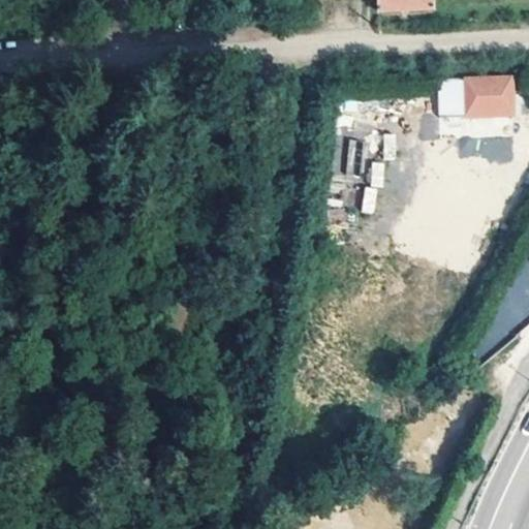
[(436,23),(434,0),(381,0),(383,25),(436,23)]
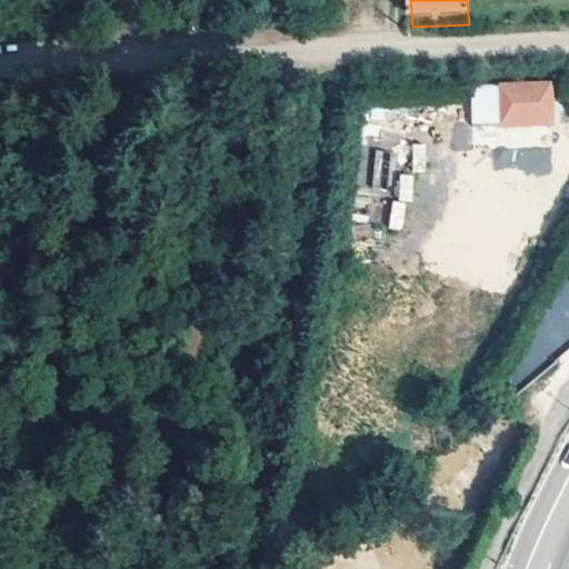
[(568,137),(568,97),(568,96),(513,98),(515,139),(568,137)]
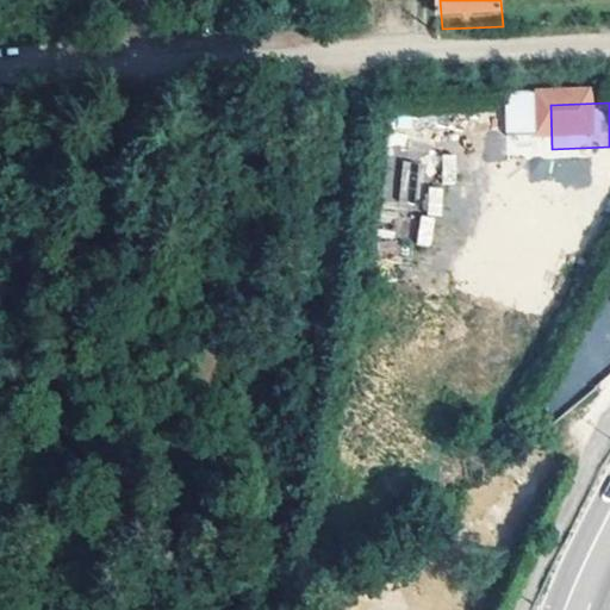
[(441,155),(443,184),(456,182),(454,154),(441,155)]
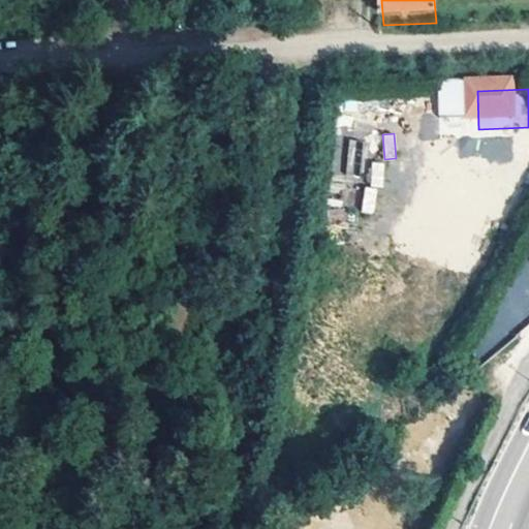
[(348,144),(347,173),(363,173),(363,144),(348,144)]
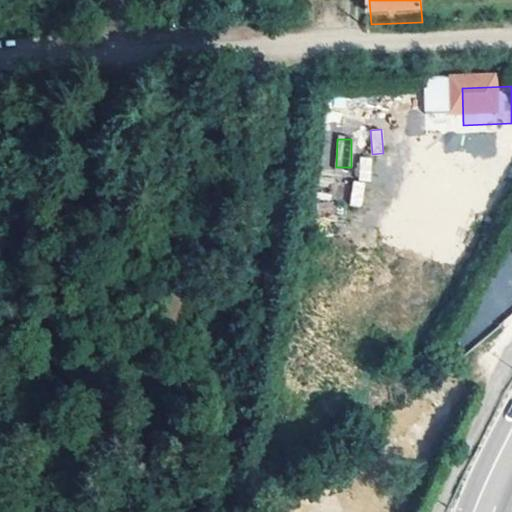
[(360,156),(358,180),(370,181),(372,157),(360,156)]
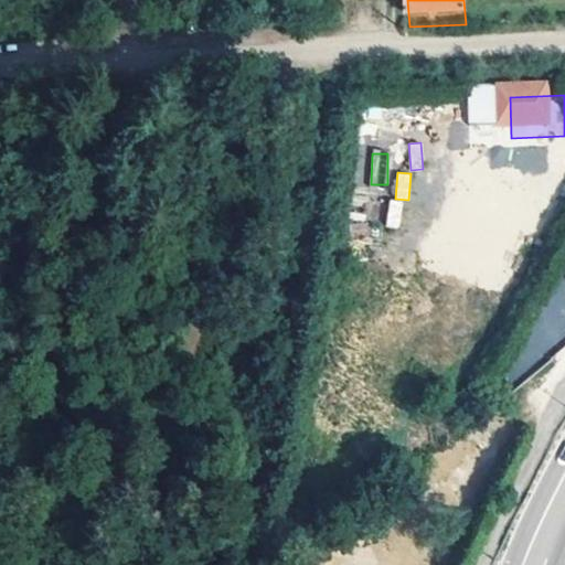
[(388,200),(386,227),(400,228),(403,202),(388,200)]
